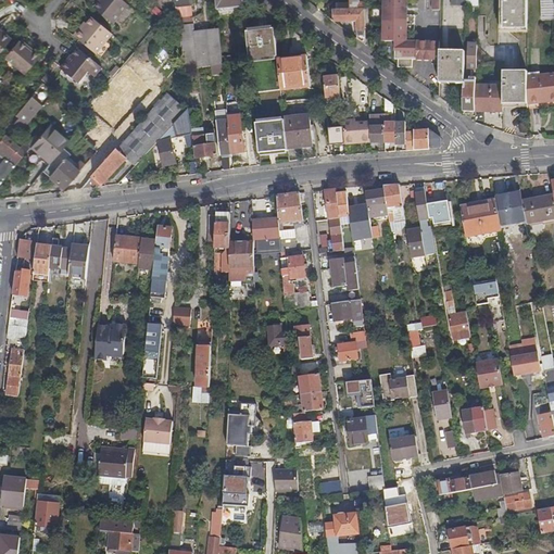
[(97,0),(91,7),(111,22),(125,4),(120,0),(97,0)]
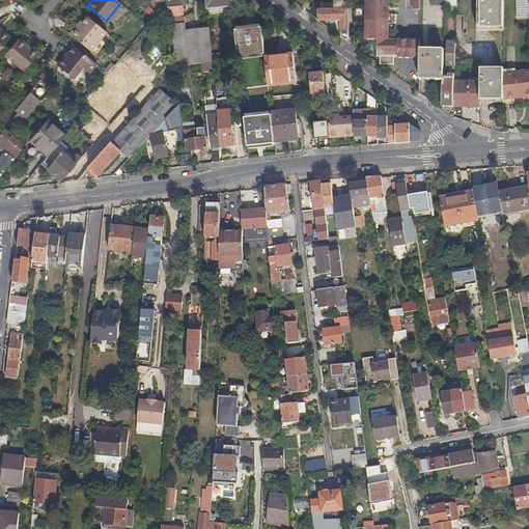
[(339,19),(340,35),(347,40),(346,0),(341,0),(333,0),(333,1),(333,9),(319,9),(316,9),(317,19),(339,19)]
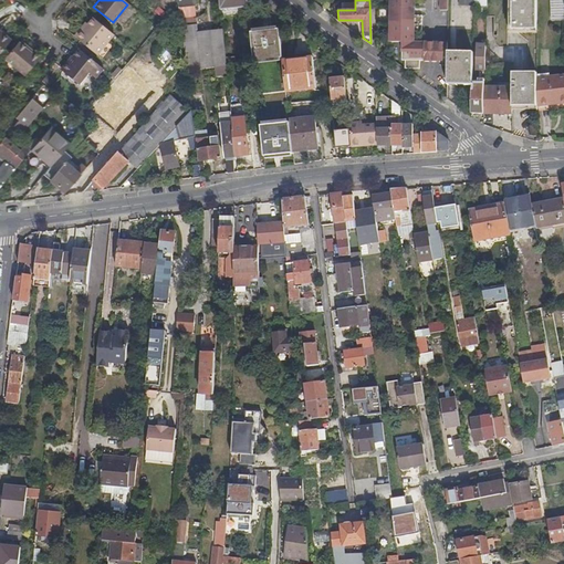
[(439,60),(446,60),(447,50),(447,41),(413,41),(413,32),(421,32),(421,14),(414,14),(413,0),(388,0),(388,41),(400,41),(400,56),(404,56),(404,68),(419,68),(419,60),(423,60),(439,60)]
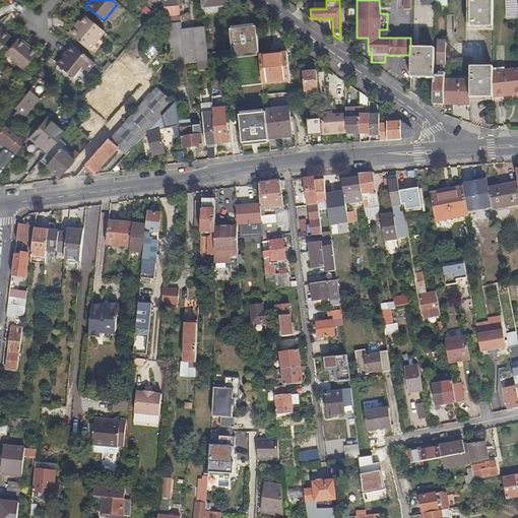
[(468,0),(469,25),(492,25),(491,0),(468,0)]
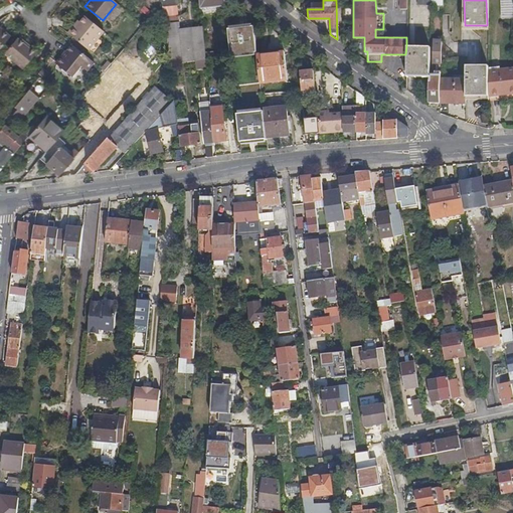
[(500,0),(501,17),(512,16),(512,0),(500,0)]
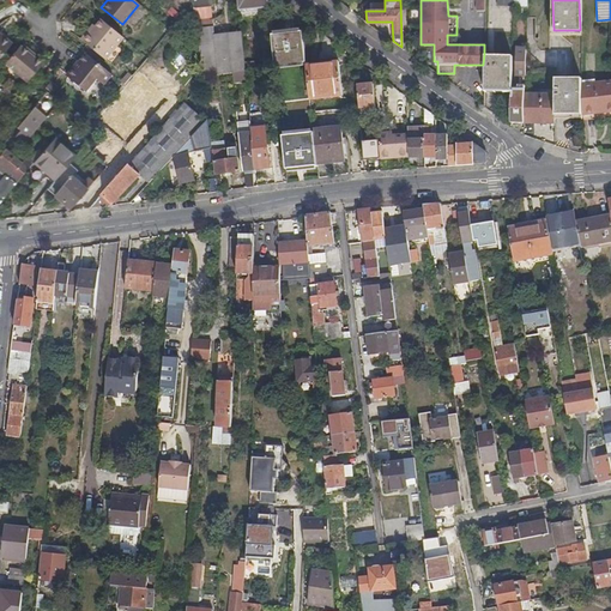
[(369,1),(369,11),(385,11),(385,1),(369,1)]
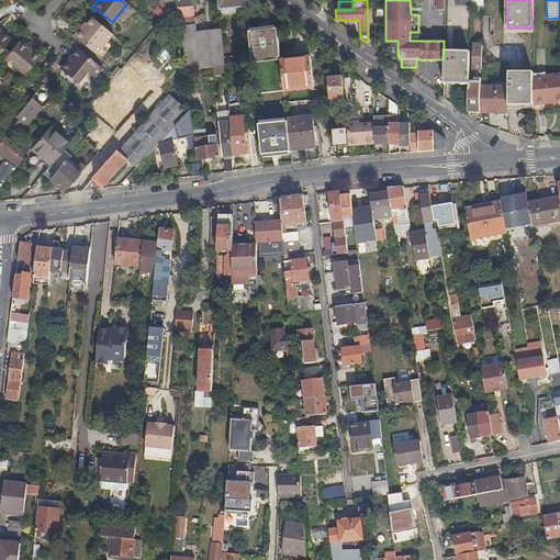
[(178,25),(193,23),(191,4),(176,7),(178,24),(178,25)]
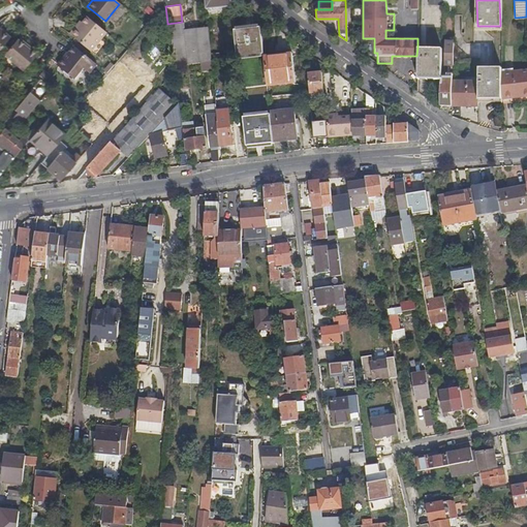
[(75,26),(74,25),(68,32),(89,50),(103,31),(85,16),(81,21),(75,26)]
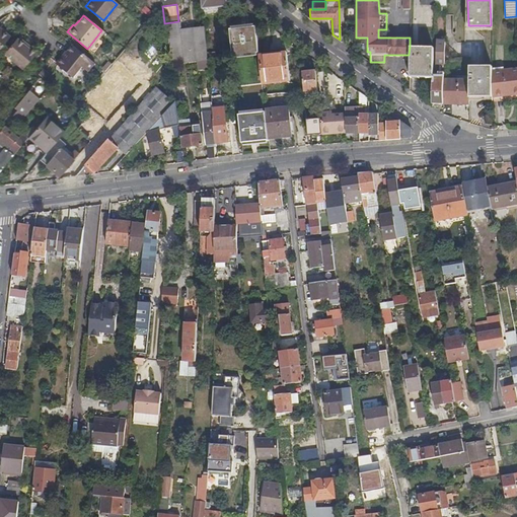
[(179,28),(178,21),(164,23),(170,63),(196,60),(206,59),(206,58),(205,51),(203,25),(179,28)]
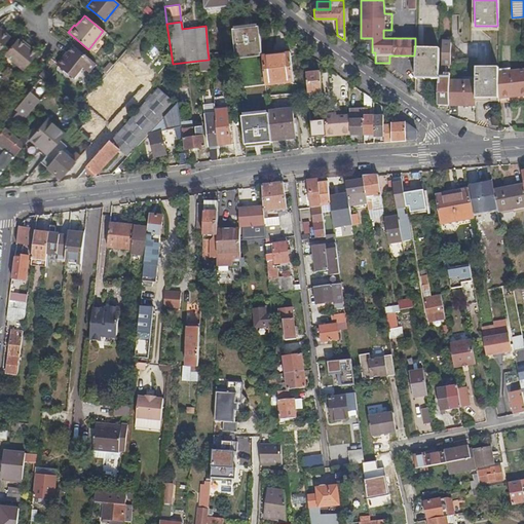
[(152,40),(156,43),(164,34),(165,39),(169,39),(166,23),(152,40)]
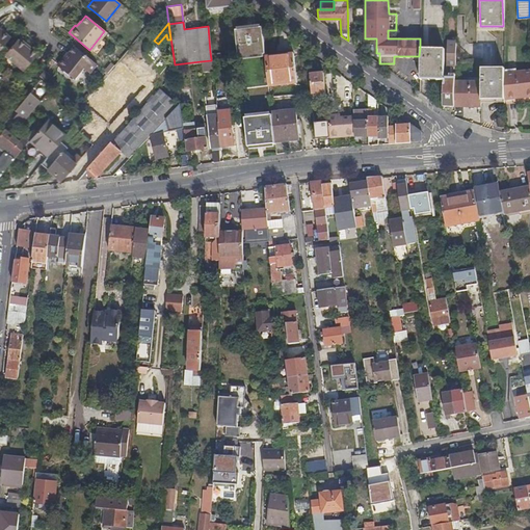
[(261,26),(248,27),(255,81),(266,80),(264,55),(261,26)]
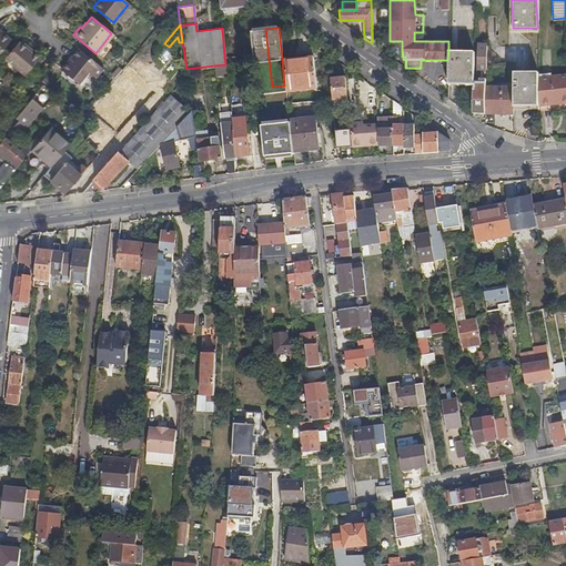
[(265,29),(249,31),(252,60),(255,88),(272,87),(265,29)]
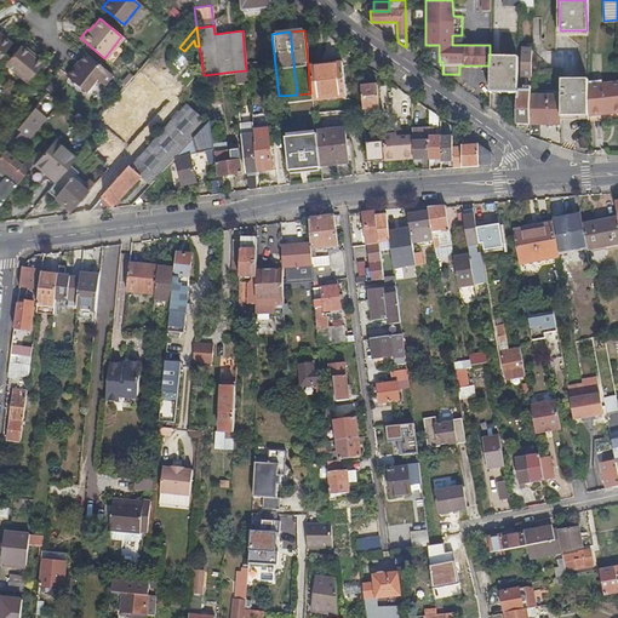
[(17,44),(0,63),(23,83),(39,62),(17,44)]
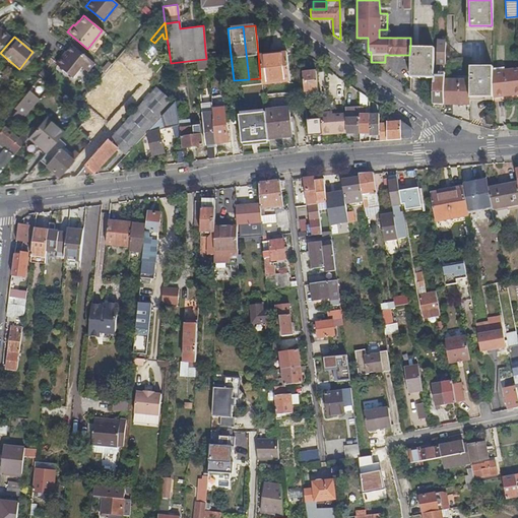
[(154,43),(150,40),(146,45),(154,52),(159,47),(154,43)]
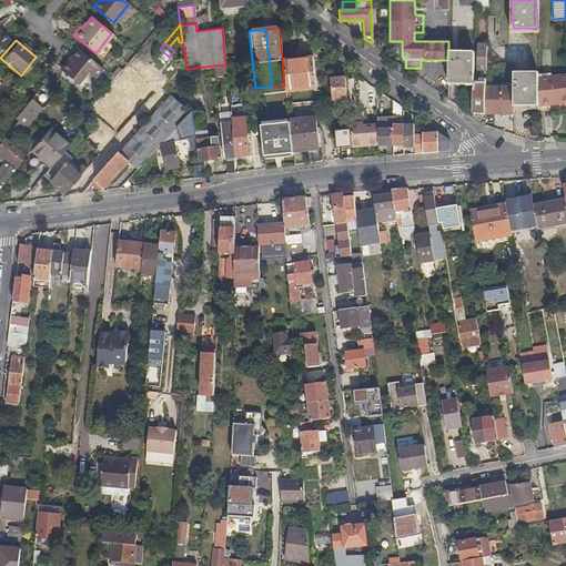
[(478,81),(473,81),(473,84),(472,112),(484,112),(485,86),(486,44),(476,44),(476,68),(482,68),(482,78),(478,78),(478,81)]
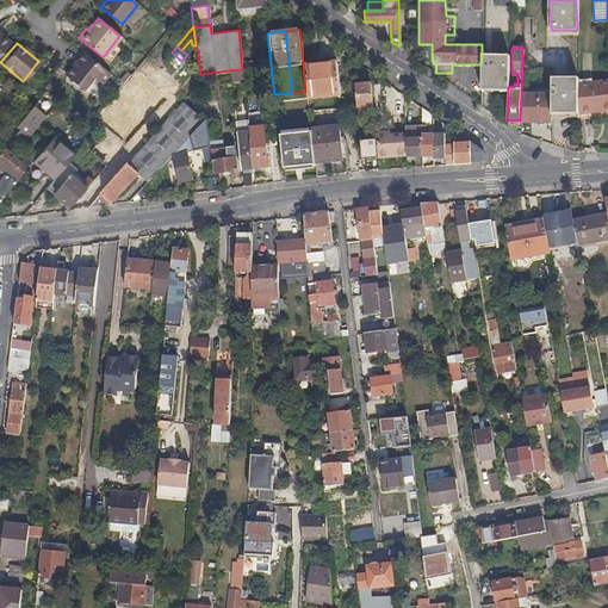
[(82,51),(64,73),(82,88),(93,76),(100,82),(109,73),(82,51)]
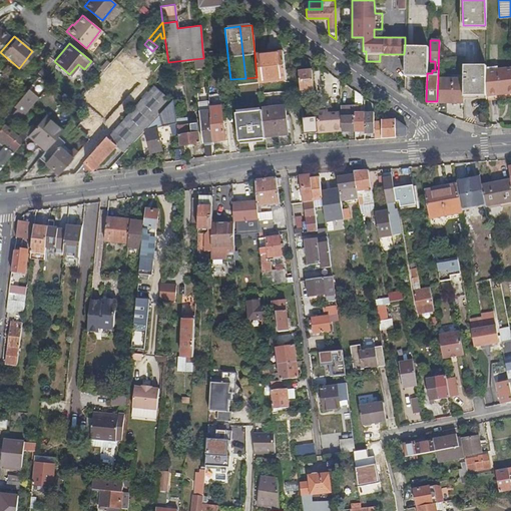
[(428,45),(405,45),(404,54),(404,75),(427,76),(427,73),(428,45)]
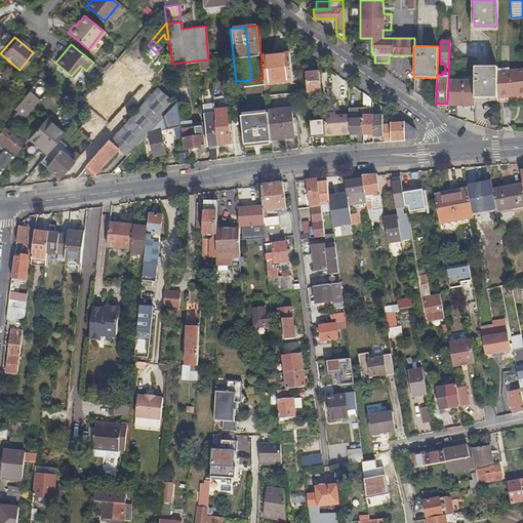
[(288,51),(260,54),(263,79),(263,83),(291,80),(288,51)]
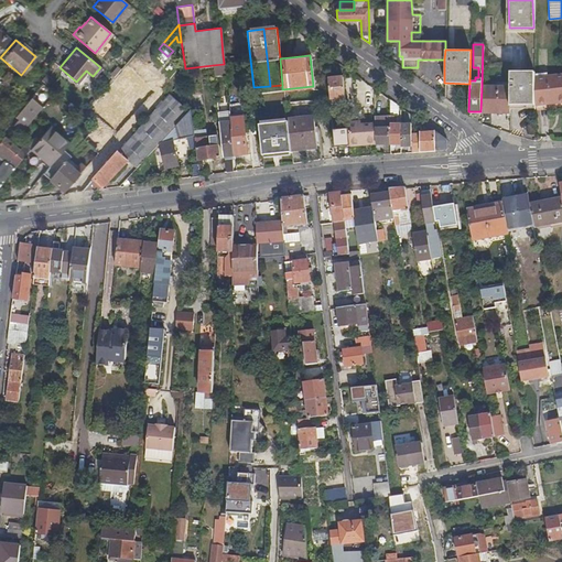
[(213,73),(225,72),(224,64),(213,65),(213,73)]
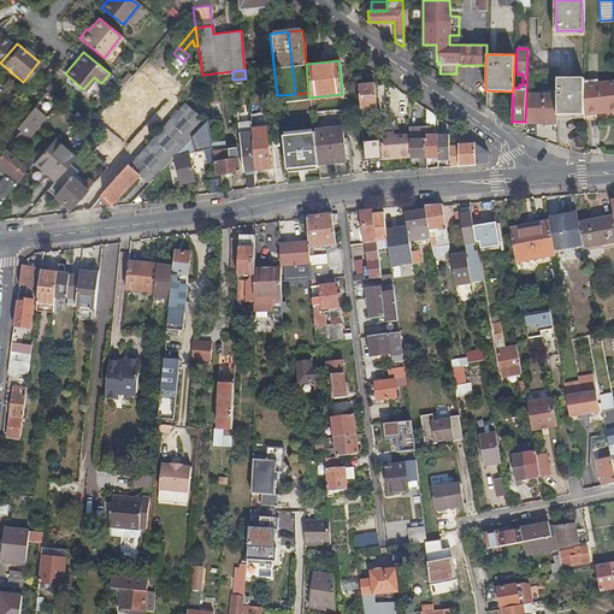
[(583,76),(556,77),(556,89),(556,93),(556,113),(583,113),(583,82),(583,77),(583,76)]
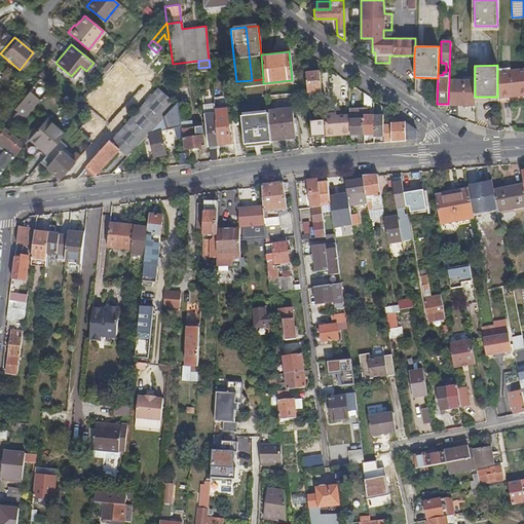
[(523,66),(513,68),(513,95),(523,92),(523,66)]
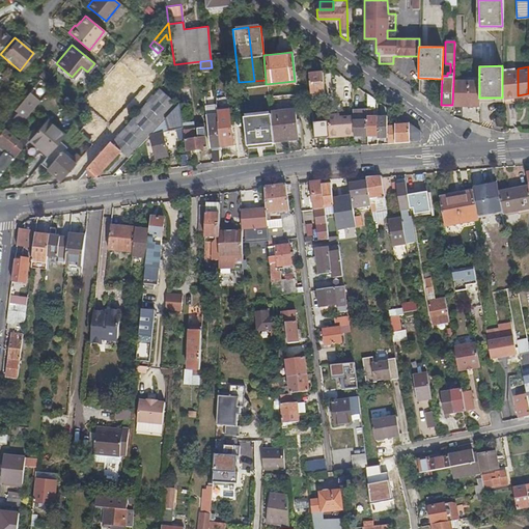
[(502,98),(518,95),(518,68),(514,68),(502,71),(502,98)]
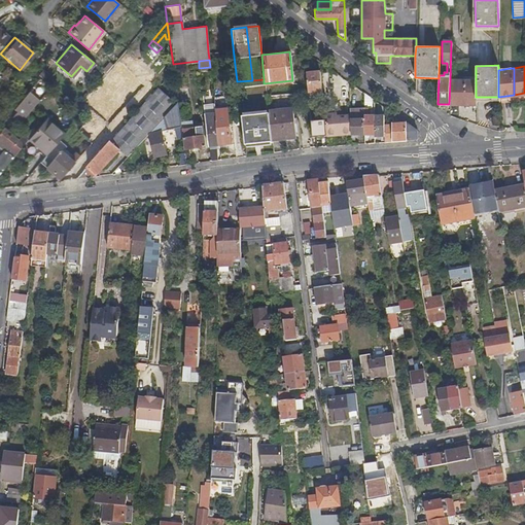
[(321,95),(319,71),(313,72),(313,70),(305,71),(308,96),(321,95)]
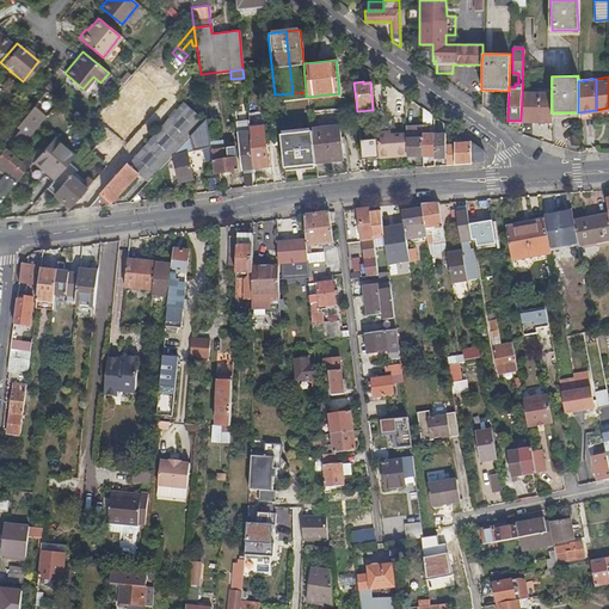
[(300,166),(314,164),(313,161),(309,129),(308,109),(306,97),(306,92),(293,93),(300,166)]
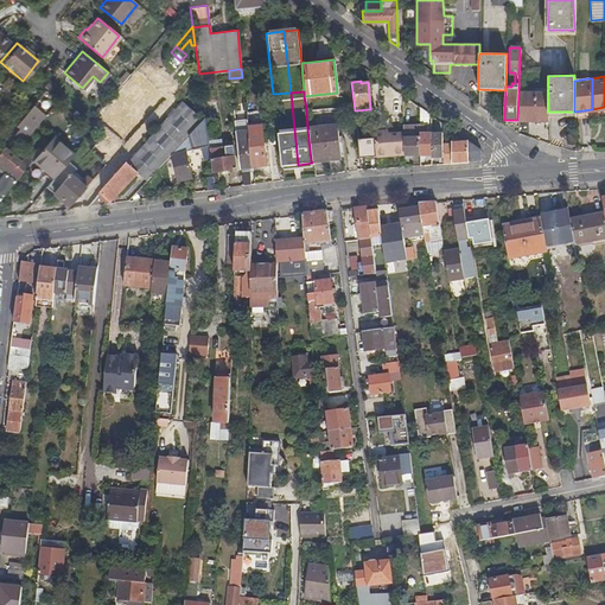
[(517,120),(534,120),(534,116),(548,116),(548,112),(548,91),(534,91),(518,91),(517,120)]
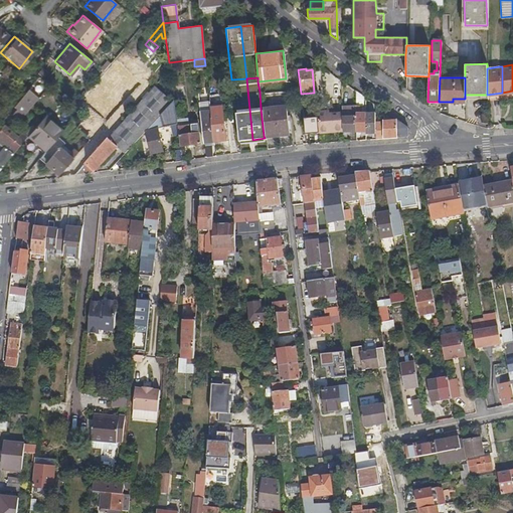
[(238,141),(252,140),(246,78),(231,79),(238,141)]
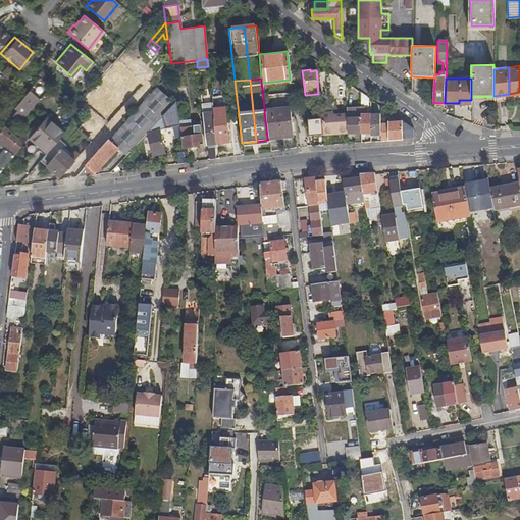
[(34,82),(31,89),(39,93),(43,87),(34,82)]
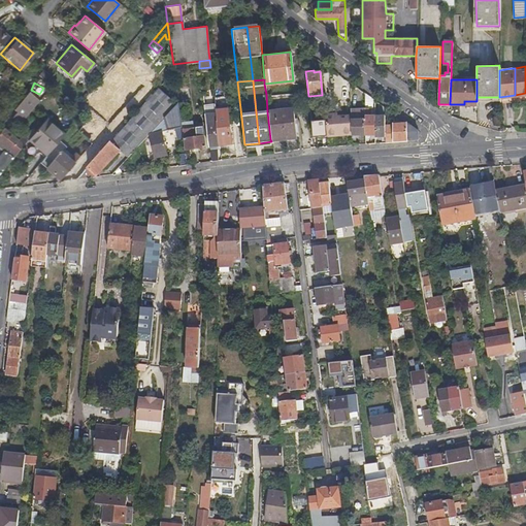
[(119,149),(126,156),(148,133),(169,110),(175,104),(157,87),(106,143),(75,178),(95,175),(119,149)]
